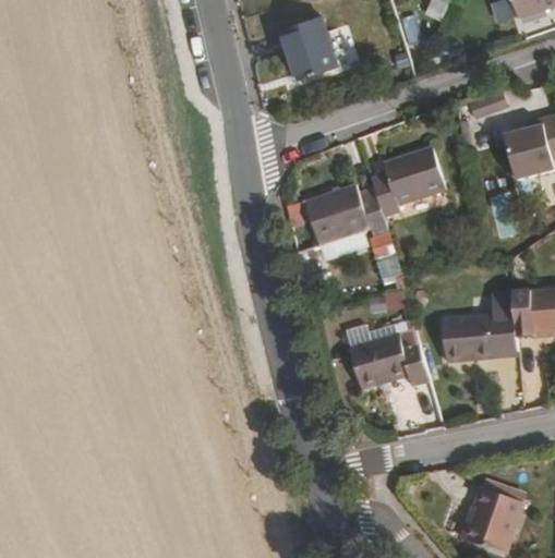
[(433,20),(438,0),(423,0),(420,16),(433,20)]
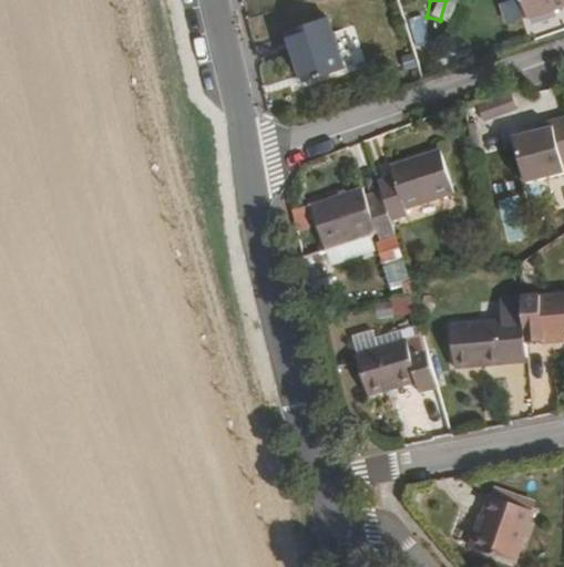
[(563,0),(520,0),(533,38),(563,26),(563,0)]
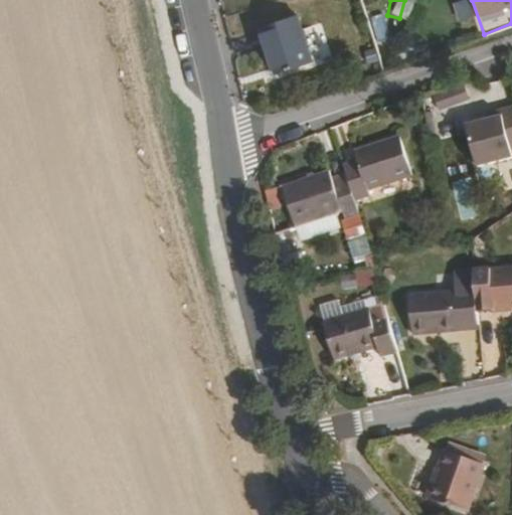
[(309,59),(294,15),(260,25),(276,71),(309,59)]
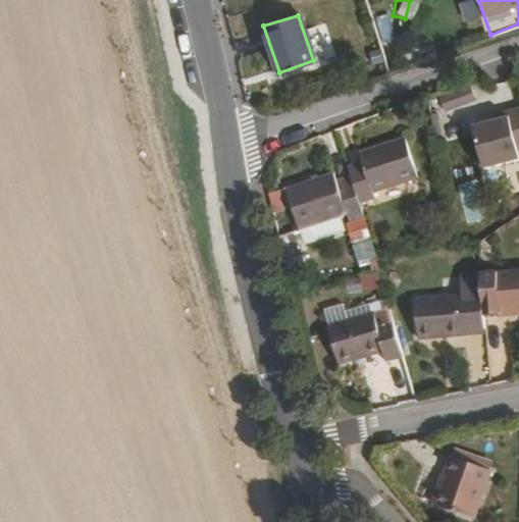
[(432,94),(434,108),(468,103),(465,88),(432,94)]
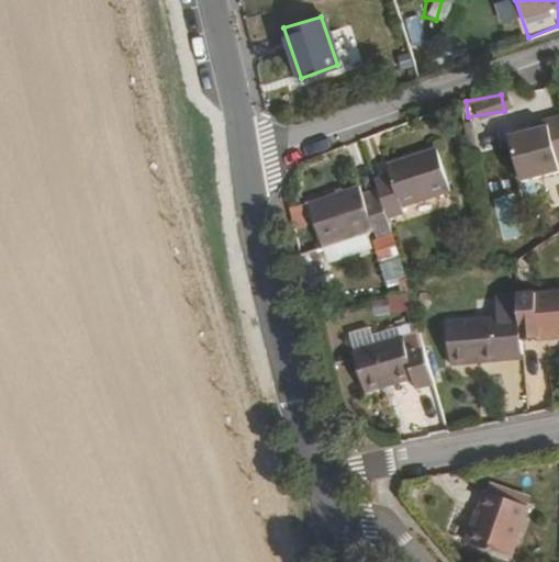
[(558,112),(545,116),(546,123),(507,134),(517,180),(538,173),(557,170),(555,161),(558,160),(558,112)]
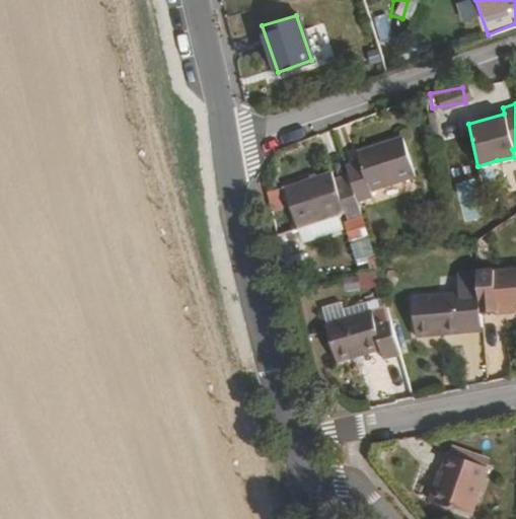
[(358,160),(343,166),(347,176),(351,186),(355,200),(368,195),(367,190),(412,174),(399,137),(355,150),(358,160)]
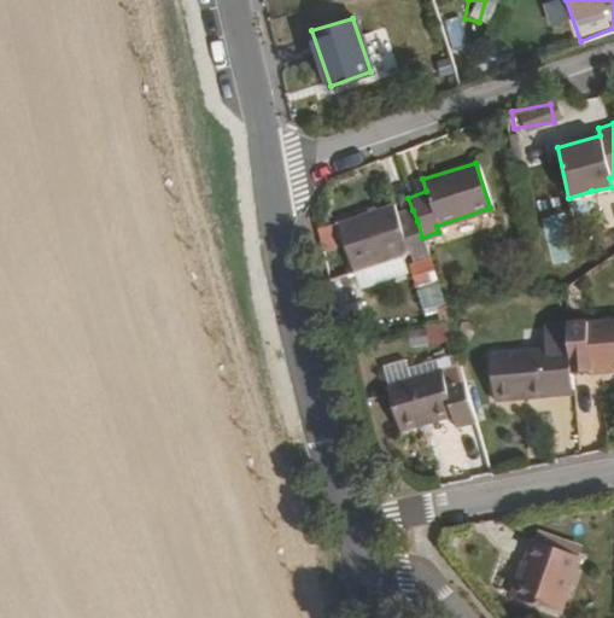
[(410,262),(428,257),(422,238),(417,221),(398,227),(395,217),(391,204),(335,223),(351,272),(408,252),(410,262)]
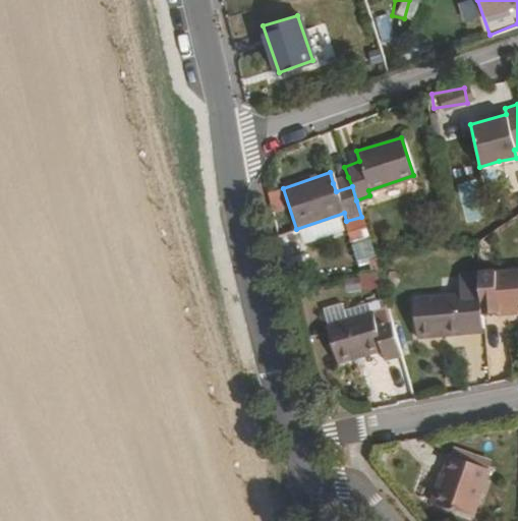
[(352,186),(348,177),(333,183),(336,191),(352,186)]
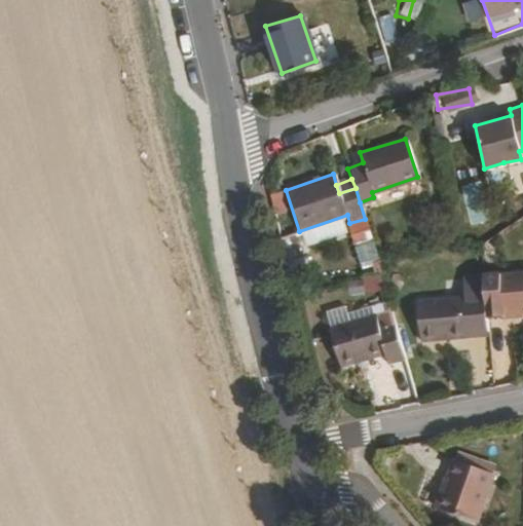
[(481,271),(483,293),(485,311),(501,309),(502,313),(522,310),(522,269),(497,272),(496,269),(481,271)]
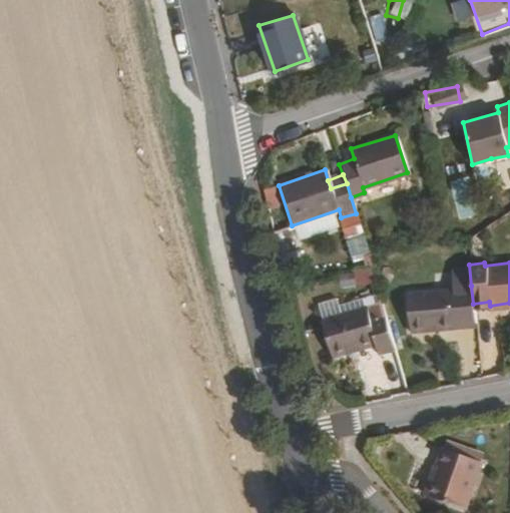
[(455,325),(475,323),(473,304),(471,286),(406,293),(410,333),(455,328),(455,325)]
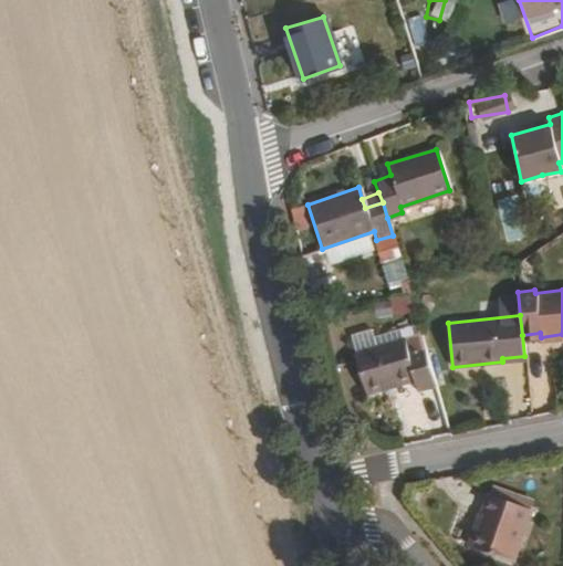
[(423,347),(418,335),(404,341),(408,353),(423,347)]
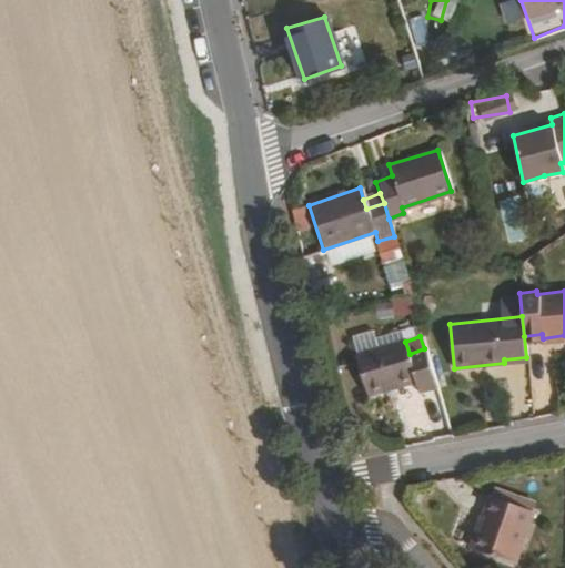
[(422,392),(435,387),(424,348),(410,354),(405,342),(359,355),(371,396),(419,382),(422,392)]
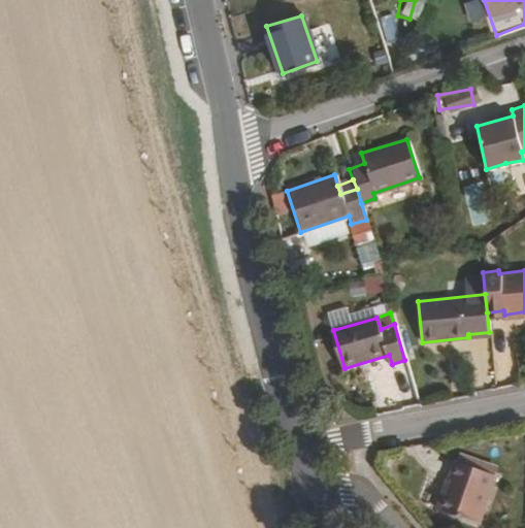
[(493,475),(452,462),(434,510),(476,524),(493,475)]
